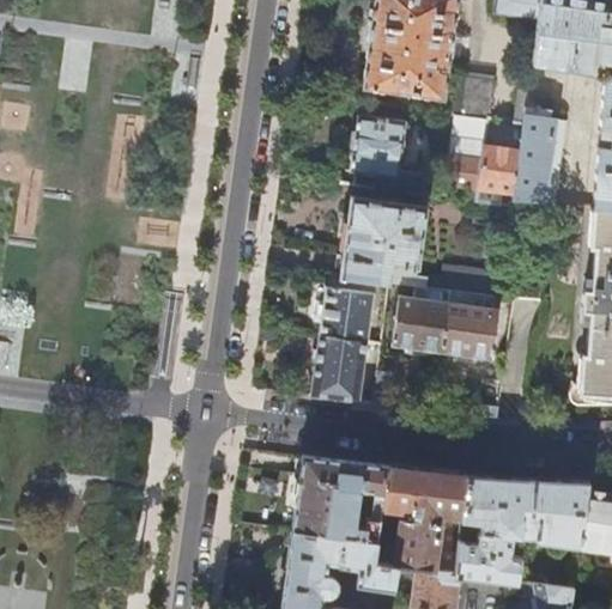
[(456,0),(374,0),(362,90),(442,102),(456,0)]
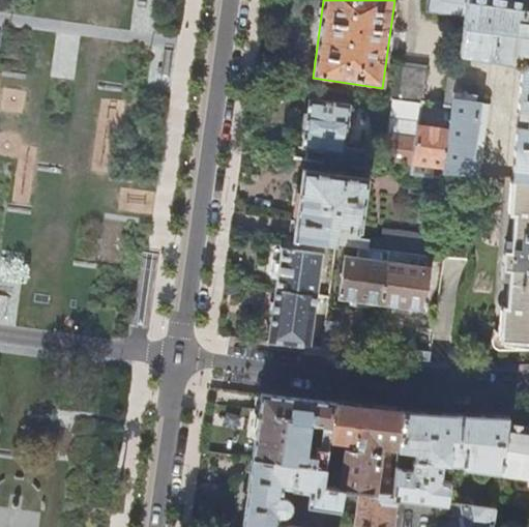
[(467,0),(428,0),(425,15),(464,20),(467,0)]
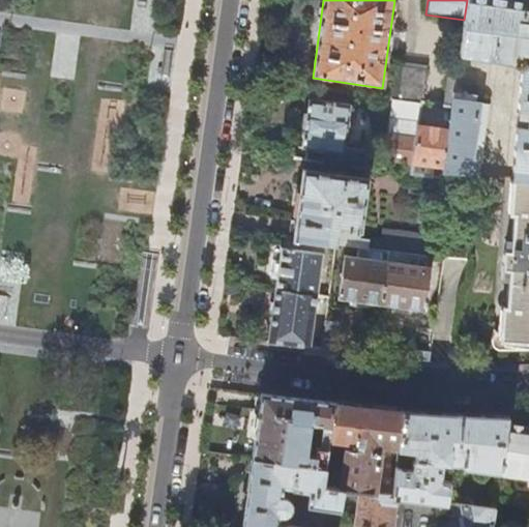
[(528,3),(503,0),(467,0),(464,20),(459,58),(511,64),(512,55),(528,57),(528,66),(527,66),(521,71),(510,183),(528,183),(528,3)]
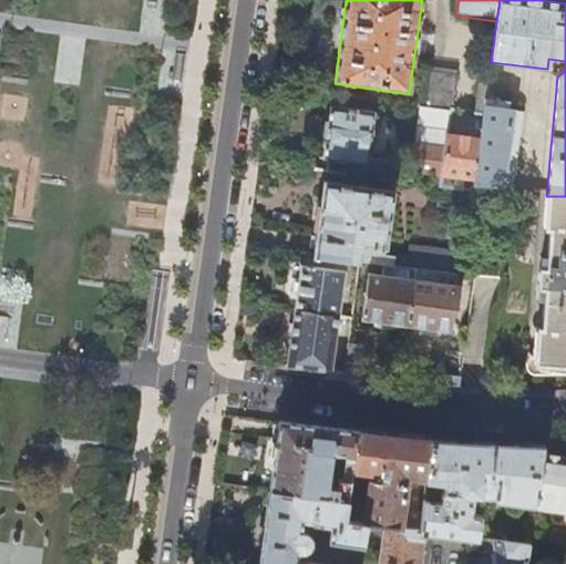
[(423,74),(419,108),(420,108),(451,112),(452,112),(456,79),(423,74)]
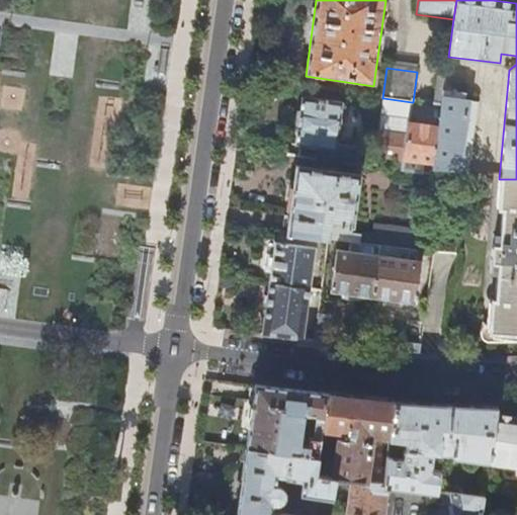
[(444,92),(446,78),(438,77),(434,106),(442,107),(444,92)]
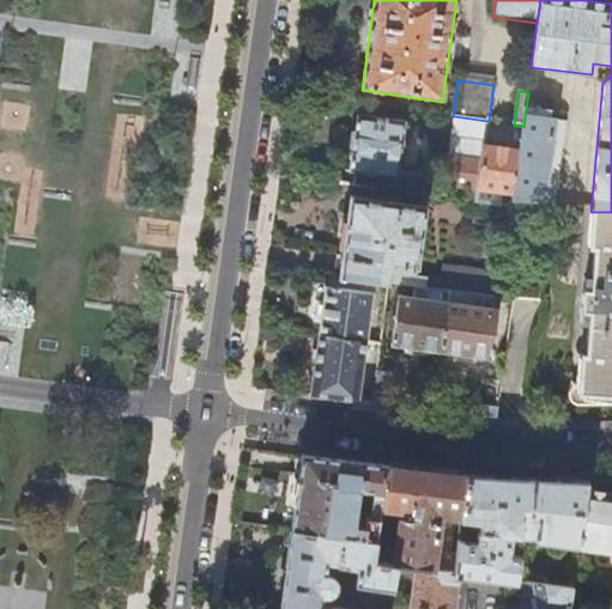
[(555,209),(567,123),(547,121),(549,113),(526,109),(523,127),(520,154),(513,203),(555,209)]
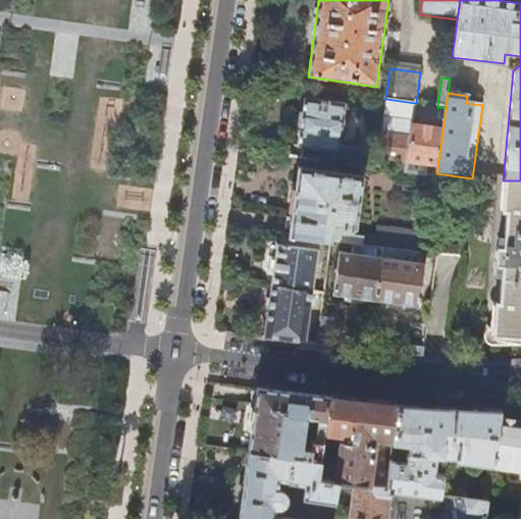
[(404,174),(411,126),(415,103),(386,99),(377,160),(392,162),(391,172),(404,174)]
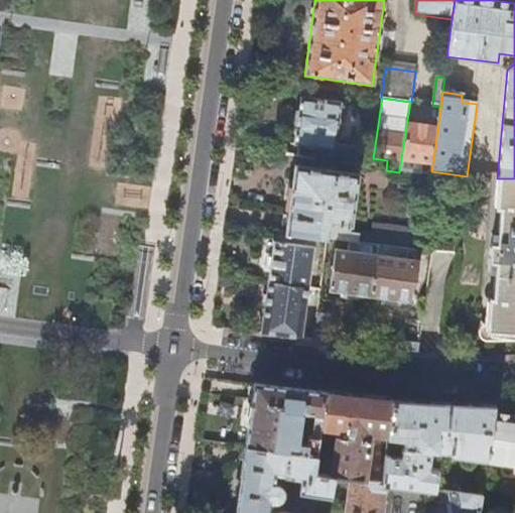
[(298,146),(296,157),(361,166),(362,160),(356,159),(357,149),(335,146),(338,124),(343,120),(345,110),(341,106),(340,105),(300,99),(293,145),(298,146)]
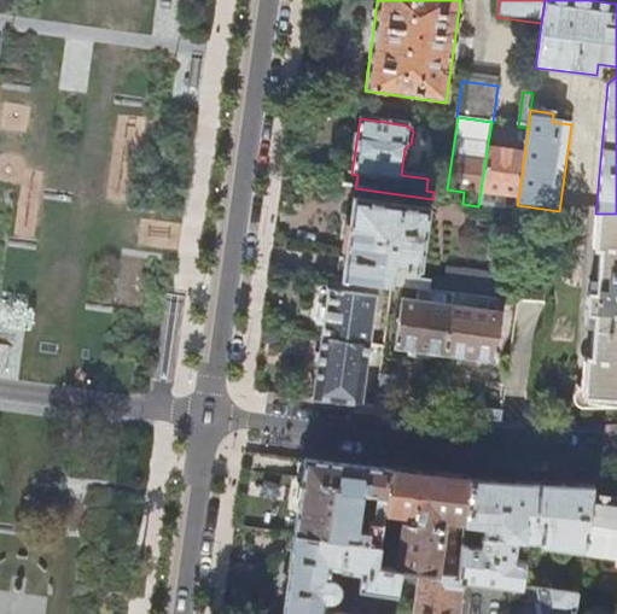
[(517,205),(524,156),(487,150),(478,206),(516,211),(517,205)]
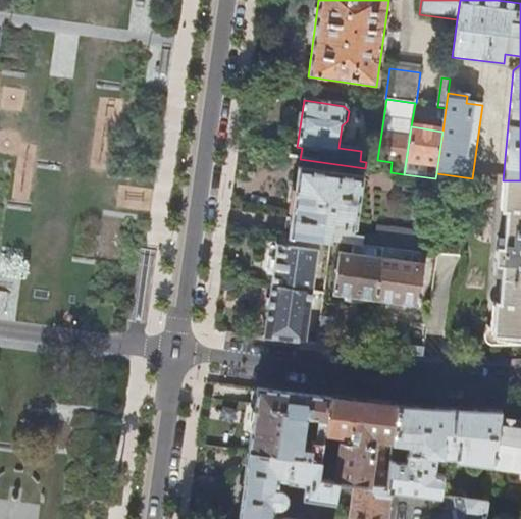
[(299,169),(289,237),(319,242),(330,243),(367,248),(368,240),(354,238),(361,178),(299,169)]
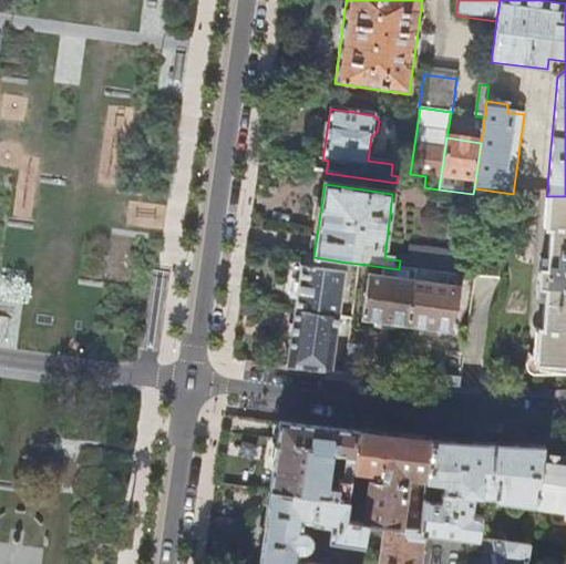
[(565,196),(546,196),(544,233),(548,233),(546,273),(539,273),(539,294),(545,294),(543,334),(537,334),(535,370),(565,371),(565,196)]
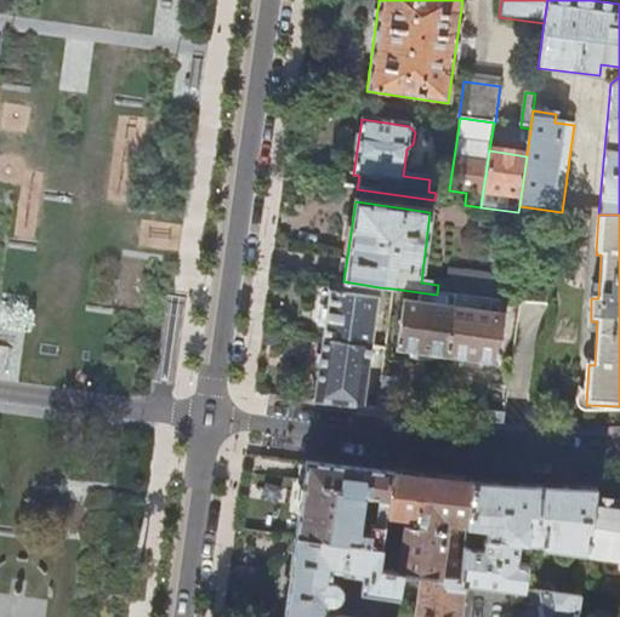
[(324,330),(323,341),(371,348),(380,287),(343,281),(333,280),(331,293),(329,293),(326,308),(324,330)]
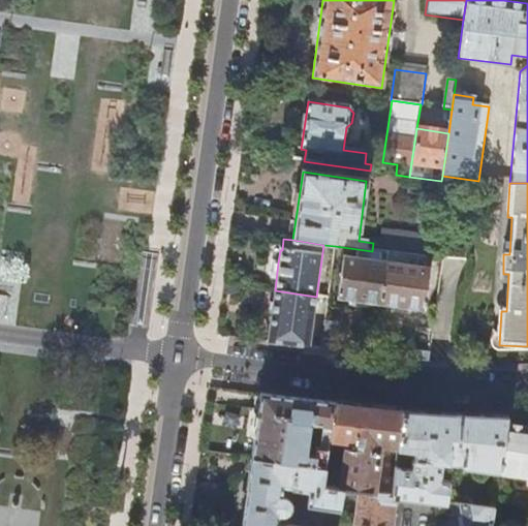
[(386,264),(389,253),(382,253),(381,263),(343,257),(338,300),(348,302),(371,305),(381,306),(386,264)]
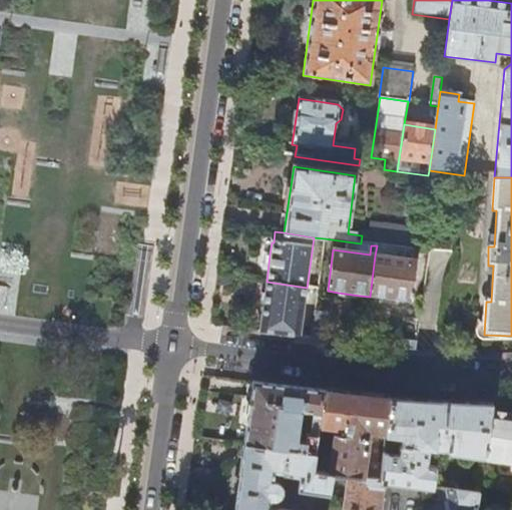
[(3,246),(1,268),(22,269),(23,247),(3,246)]
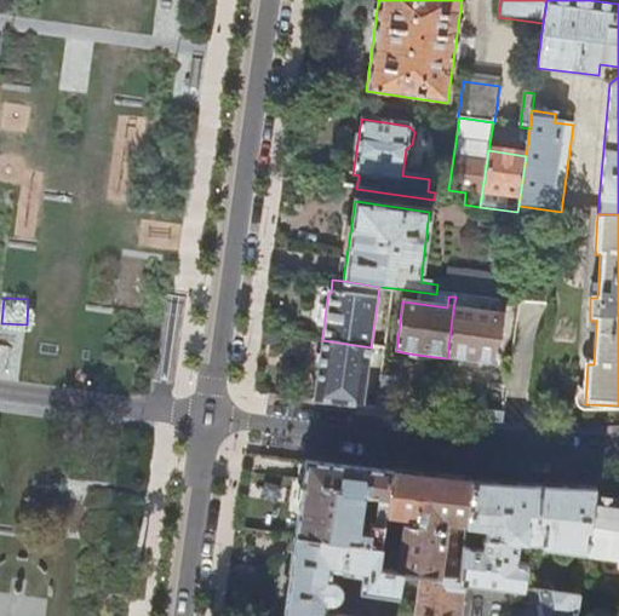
[(324,329),(326,308),(319,306),(315,328),(324,329)]
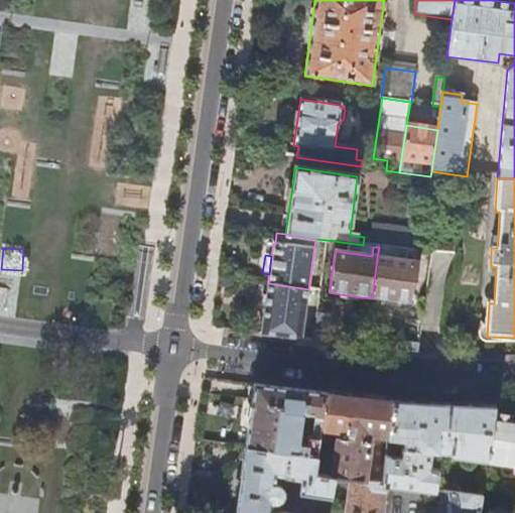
[(419,263),(377,257),(372,298),(381,300),(404,303),(414,305),(419,263)]
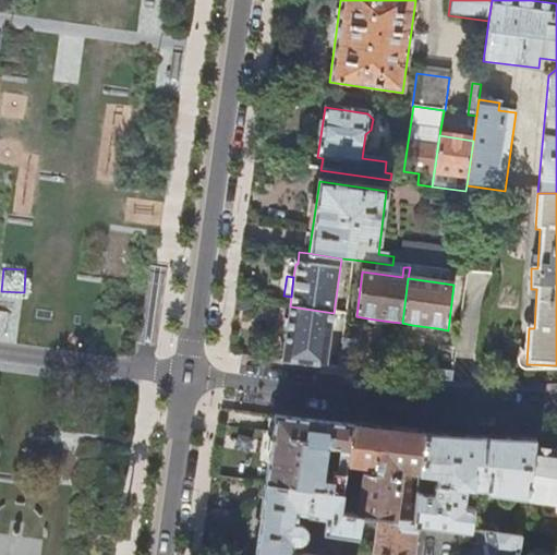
[(285,350),(283,363),(326,369),(333,323),(334,313),(290,306),(289,317),(286,337),(283,350),(285,350)]
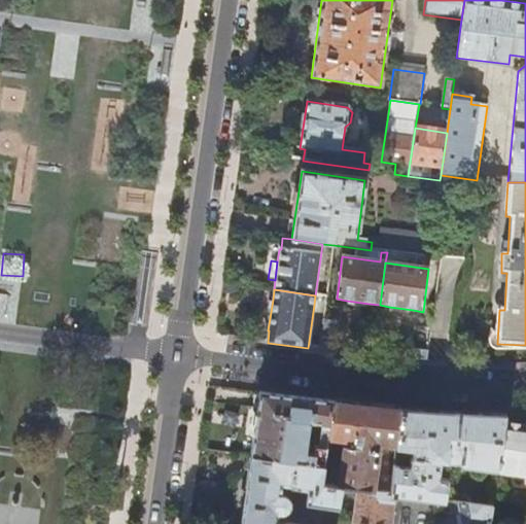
[(264,317),(270,318),(273,300),(266,299),(264,317)]
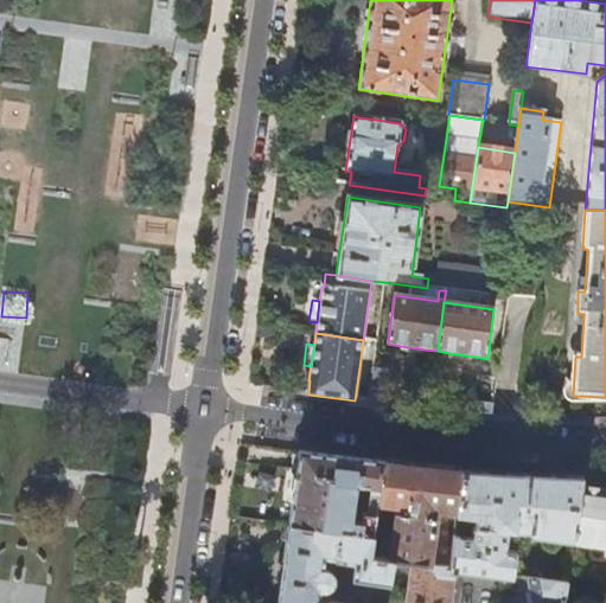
[(426,350),(400,346),(399,354),(425,358),(426,350)]
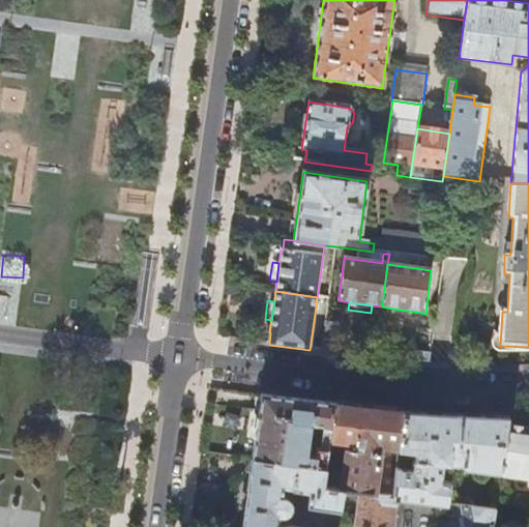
[(316,306),(310,350),(321,351),(325,323),(327,309),(316,306)]
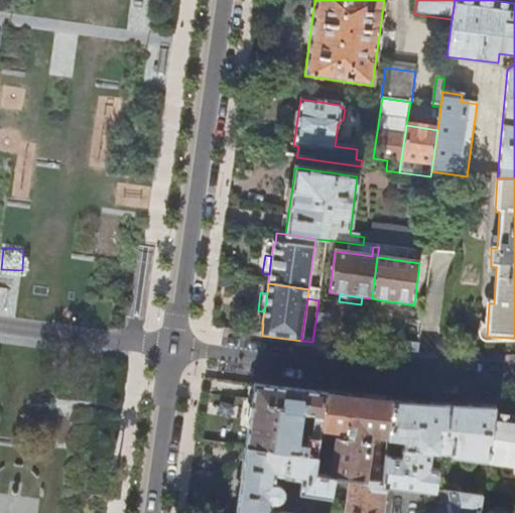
[(403,310),(404,303),(381,300),(380,307),(403,310)]
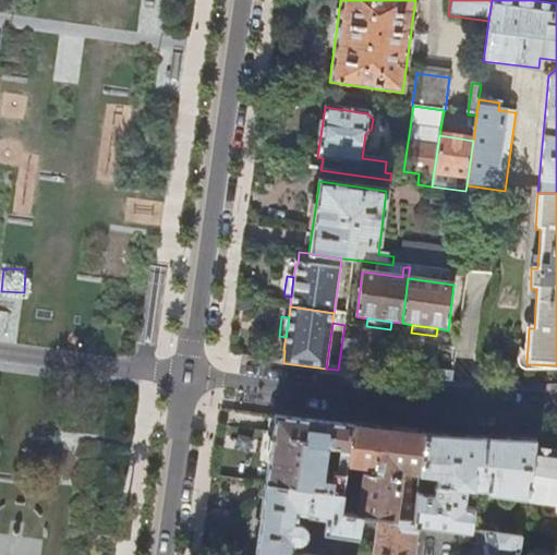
[(434,381),(450,382),(457,340),(445,339),(439,344),(434,381)]
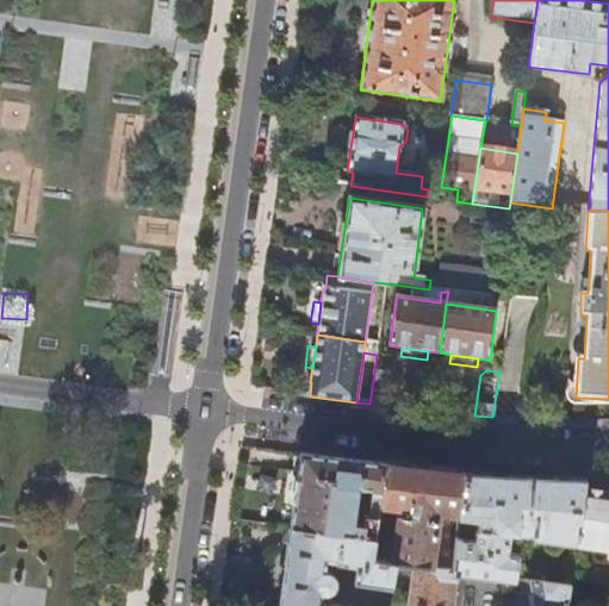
[(370,404),(389,406),(393,374),(374,372),(370,404)]
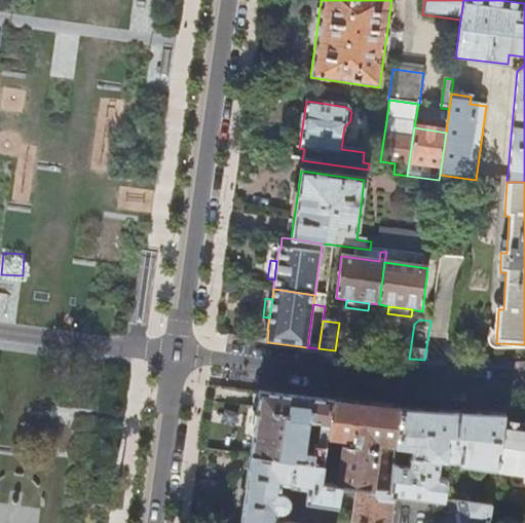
[(250,456),(322,468),(325,440),(330,402),(293,397),(259,393),(250,456)]
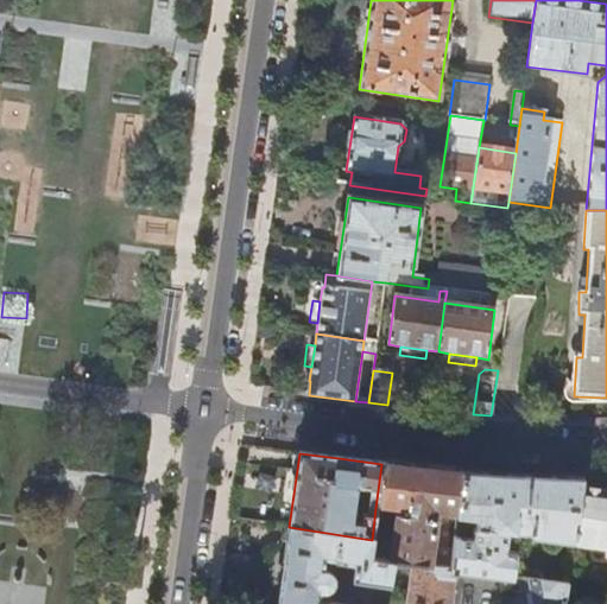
[(423,469),(381,464),(375,508),(404,512),(403,517),(394,516),(387,563),(392,563),(411,565),(430,568),(440,519),(459,522),(465,474),(423,469)]
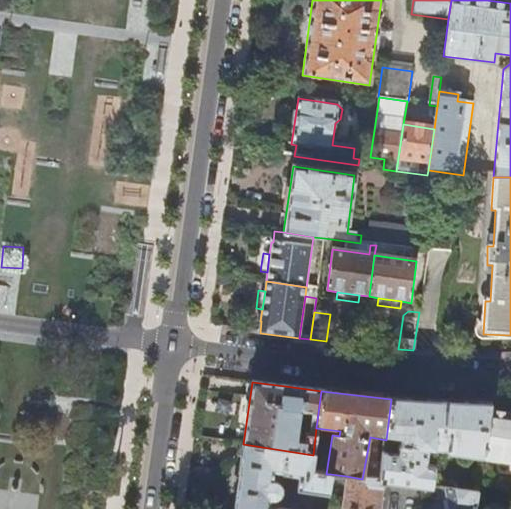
[(491,412),(491,405),(438,402),(391,399),(386,440),(400,442),(398,458),(382,456),(379,481),(384,481),(384,482),(425,488),(425,487),(434,488),(436,469),(425,468),(427,454),(445,455),(445,457),(485,463),(491,412)]
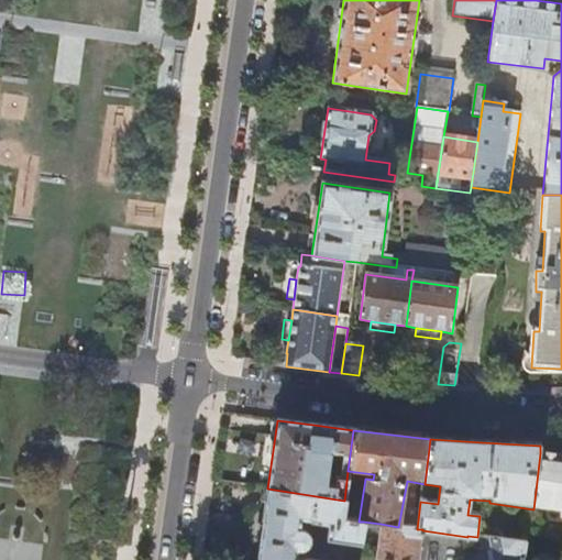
[(561,457),(540,453),(533,509),(561,513),(561,457)]
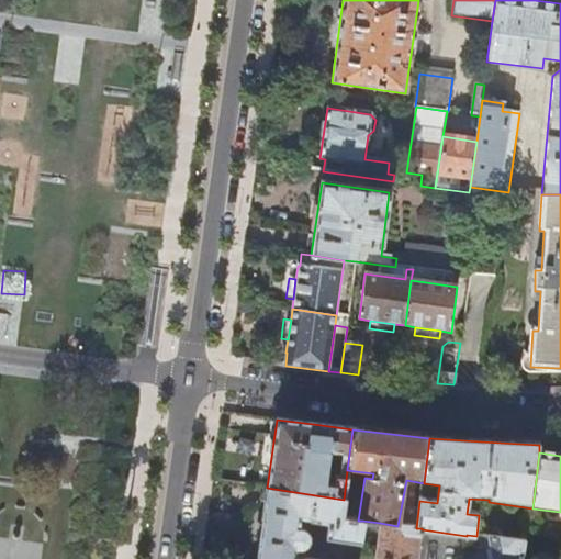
[(344,500),(267,488),(256,558),(293,558),(294,552),(299,552),(302,551),(305,549),(306,546),(307,543),(307,539),(305,536),(303,533),(301,532),(298,530),(299,521),(327,524),(325,541),(360,545),(362,521),(358,521),(341,517),(344,500)]
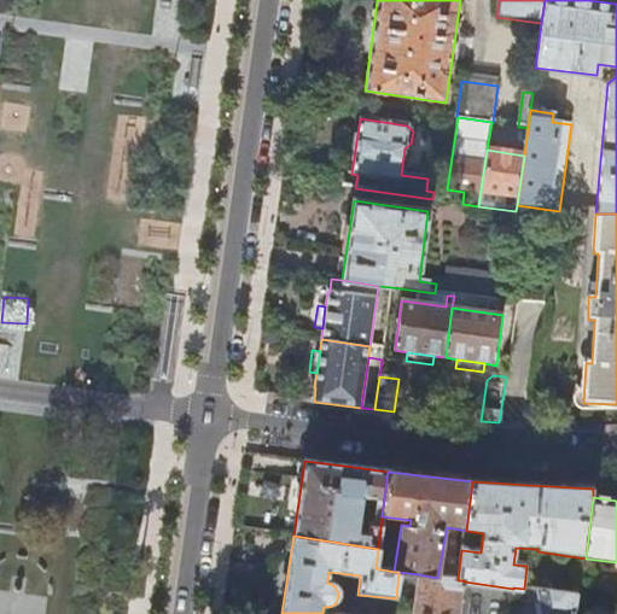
[(459,613),(464,582),(464,580),(458,580),(437,578),(418,574),(412,613),(459,613)]
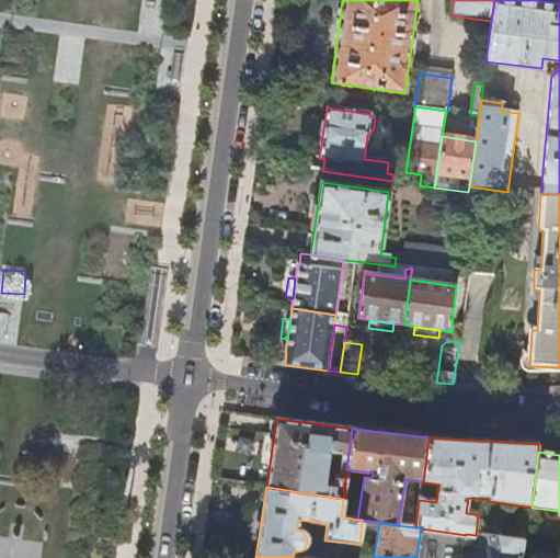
[(523,557),(526,542),(484,536),(488,557),(523,557)]
